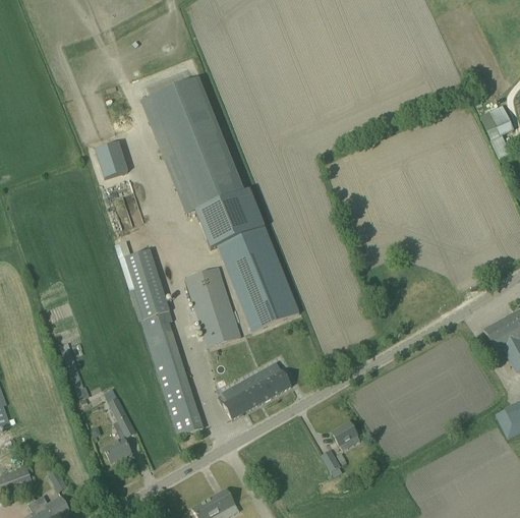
[(243,192),(197,78),(150,98),(195,211),(243,192)]
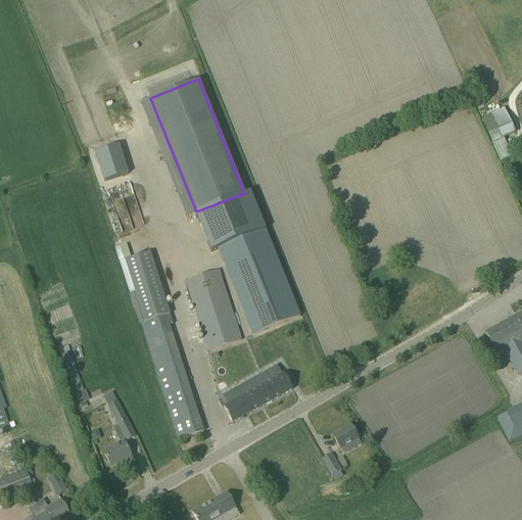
[(481,97),(473,100),(476,106),(484,103),(481,97)]
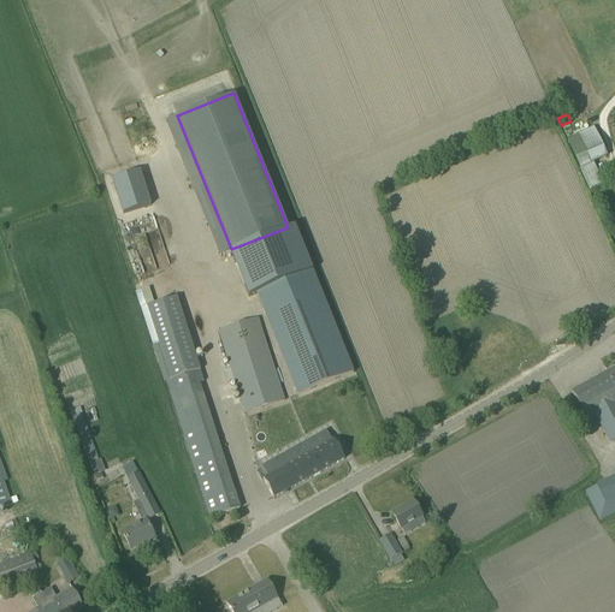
[(604,180),(595,160),(608,153),(593,123),(567,136),(591,188),(604,180)]
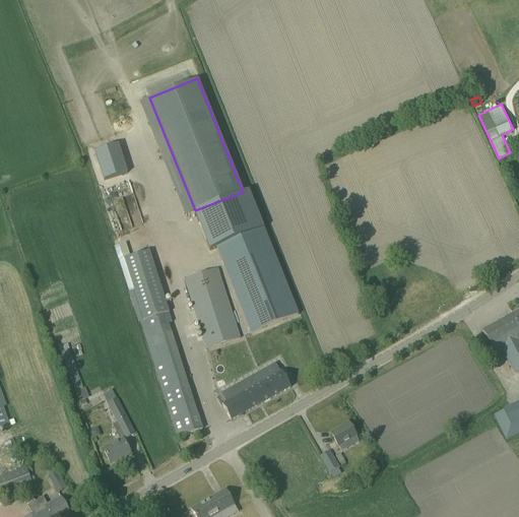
[(118,142),(95,149),(105,178),(128,171),(118,142)]
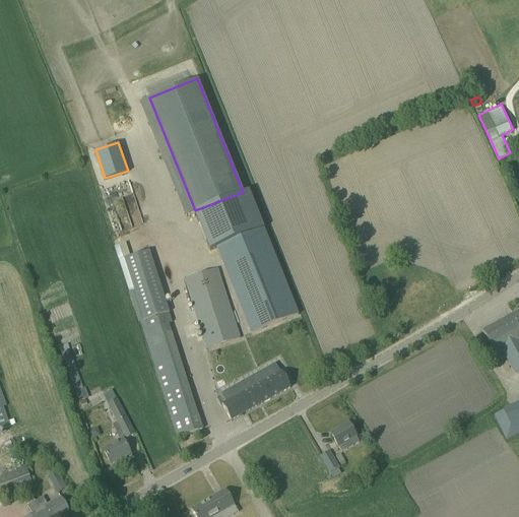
[(243,192),(196,210),(210,248),(216,246),(251,331),(299,312),(264,227),(250,189),(243,192)]
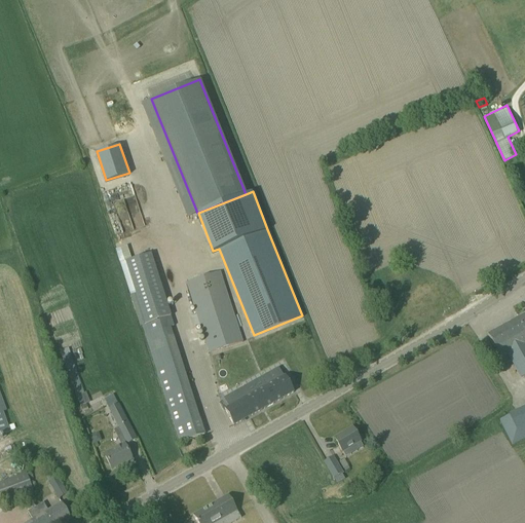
[(135,291),(129,293),(140,324),(144,323),(178,431),(181,440),(205,433),(171,325),(175,324),(151,252),(124,260),(135,291)]
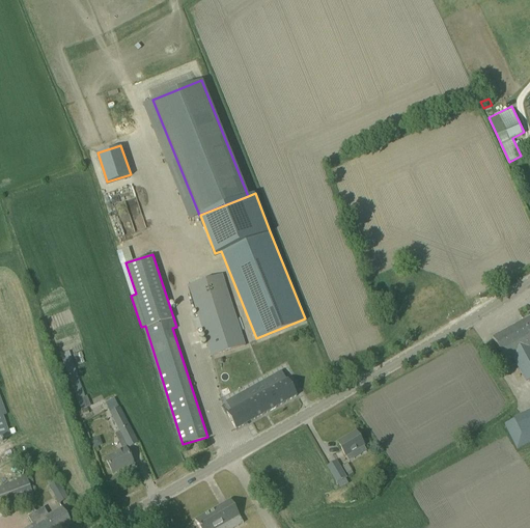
[(201,326),(211,355),(246,343),(222,272),(188,283),(198,315),(192,317),(195,328),(201,326)]
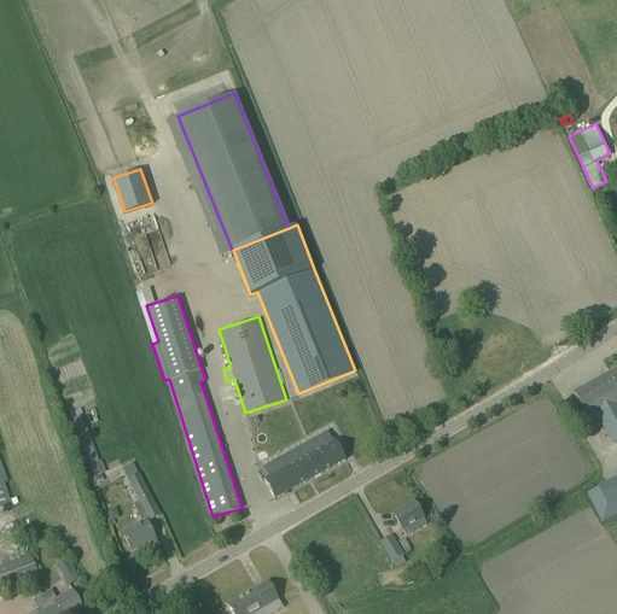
[(616,367),(574,390),(591,420),(598,415),(612,440),(616,438),(616,367)]
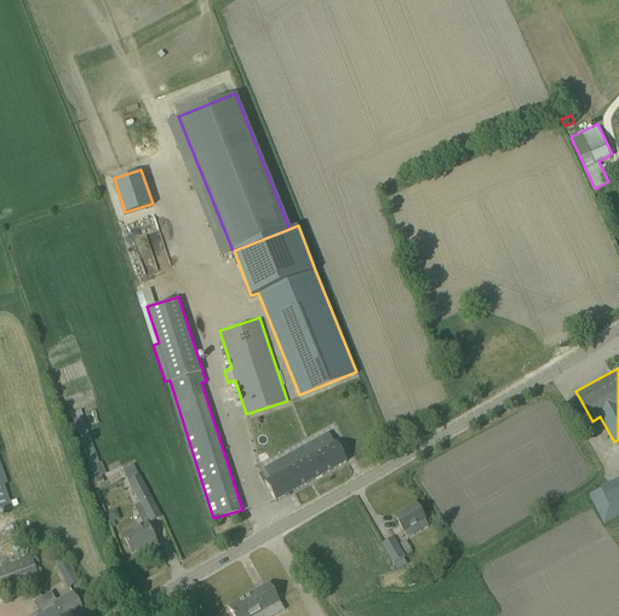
[(105,471),(102,459),(99,460),(82,412),(73,415),(93,475),(105,471)]
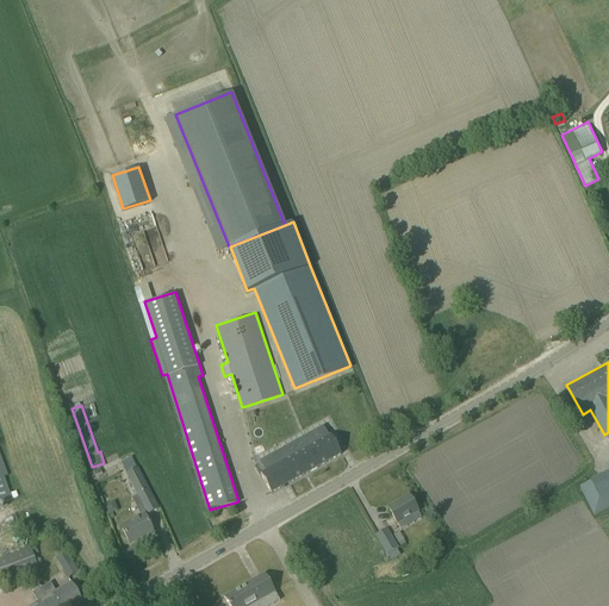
[(272,491),(342,451),(331,432),(330,433),(317,441),(311,431),(274,451),(280,461),(266,469),(261,472),(272,491)]
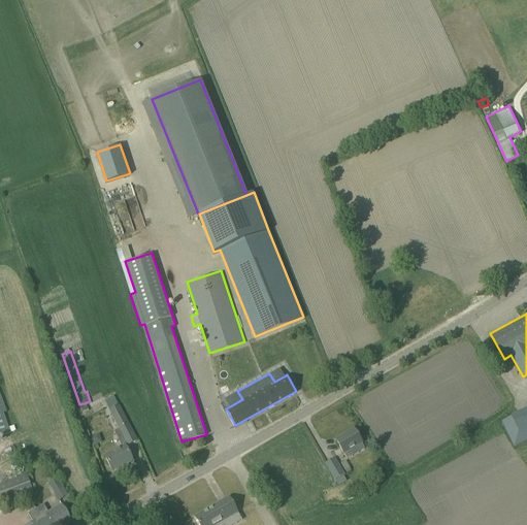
[(15,429),(13,424),(8,426),(3,412),(7,411),(0,390),(0,434),(10,431),(9,430),(15,429)]
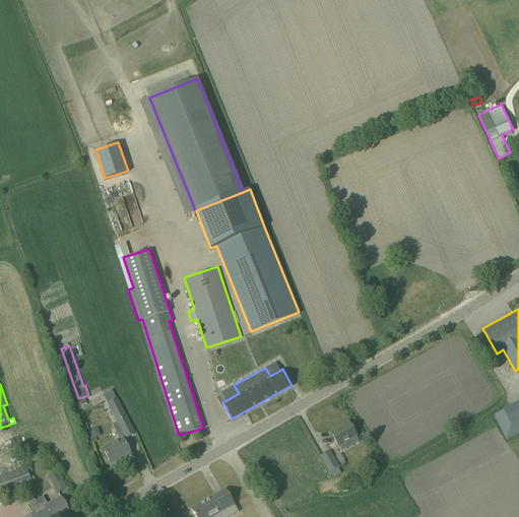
[(103,392),(117,421),(125,437),(135,432),(117,397),(112,387),(103,392)]
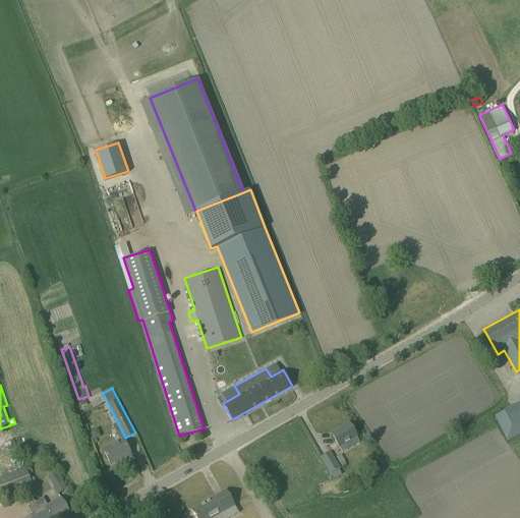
[(519,401),(495,414),(507,438),(519,432),(519,401)]
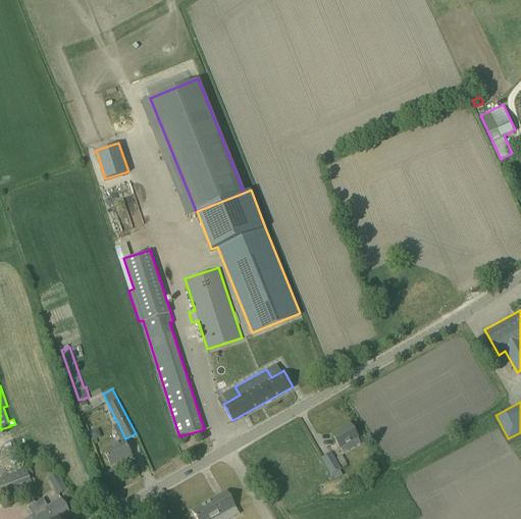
[(341,447),(359,436),(351,423),(333,433),(341,447)]
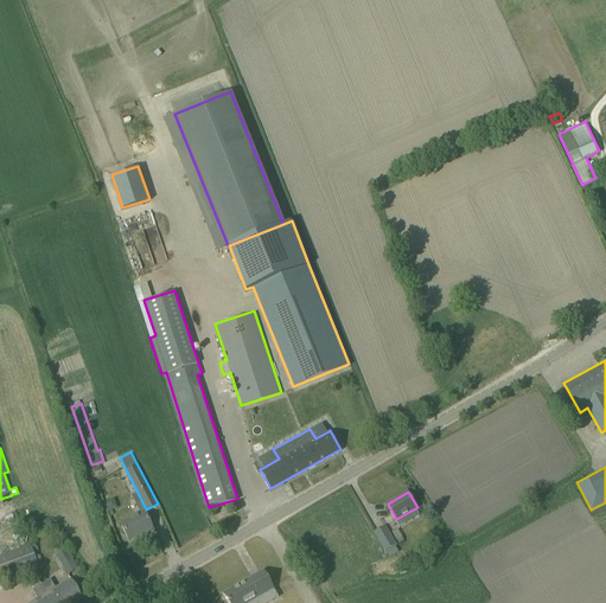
[(121,520),(125,528),(131,539),(153,526),(144,508),(121,520)]
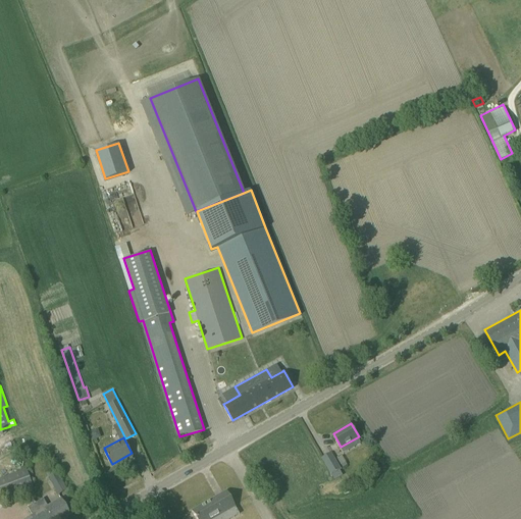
[(0,450),(0,470),(20,465),(15,446),(0,450)]
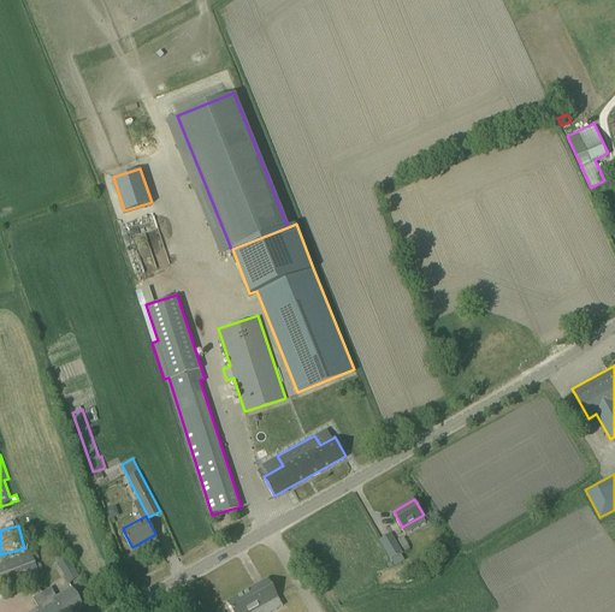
[(379,538),(391,558),(402,551),(390,532),(379,538)]
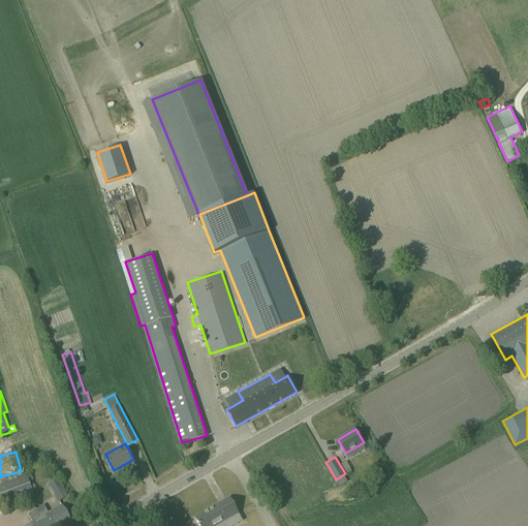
[(0,483),(0,503),(34,491),(27,472),(0,483)]
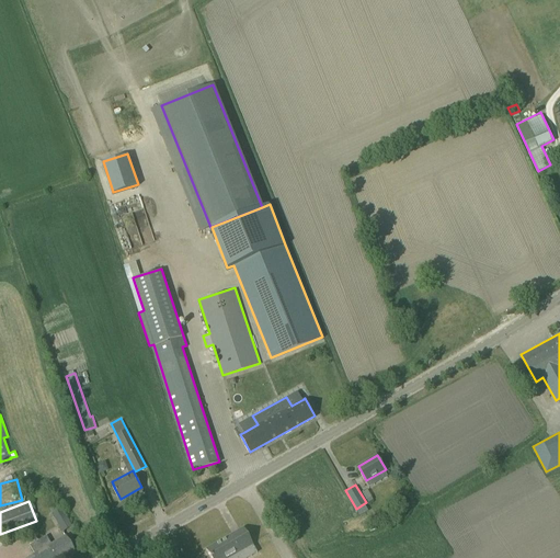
[(54,512),(64,530),(73,524),(64,507),(54,512)]
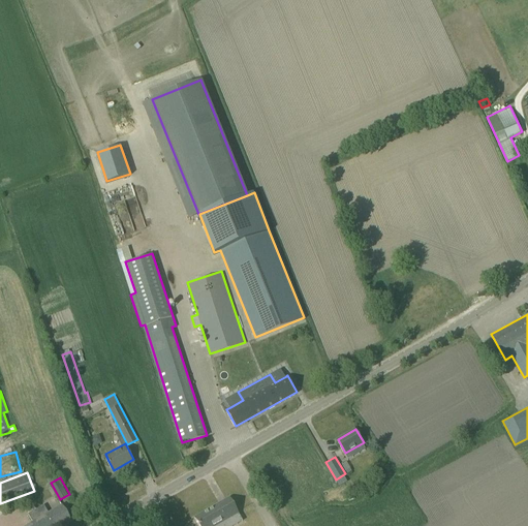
[(368,484),(371,482),(368,478),(361,483),(366,491),(371,488),(368,484)]
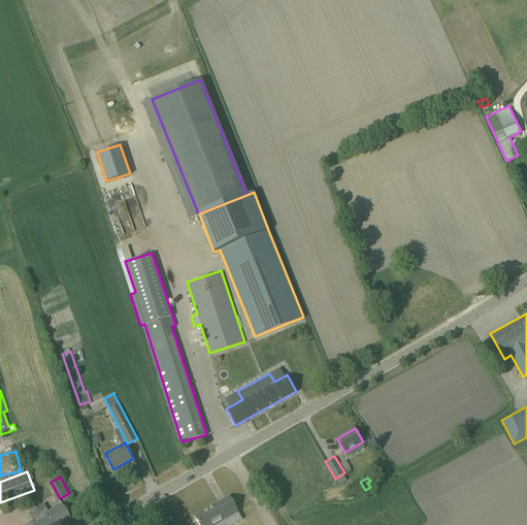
[(226,524),(223,520),(238,511),(230,495),(195,515),(200,524),(226,524)]
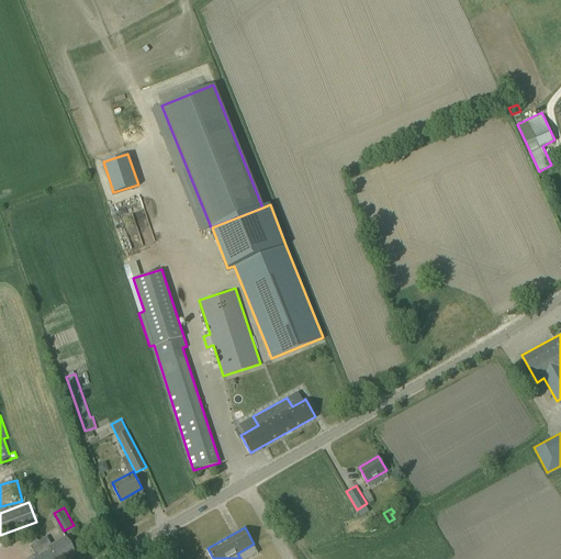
[(24,558),(65,558),(77,552),(66,534),(52,543),(47,535),(31,545),(36,552),(24,558)]
